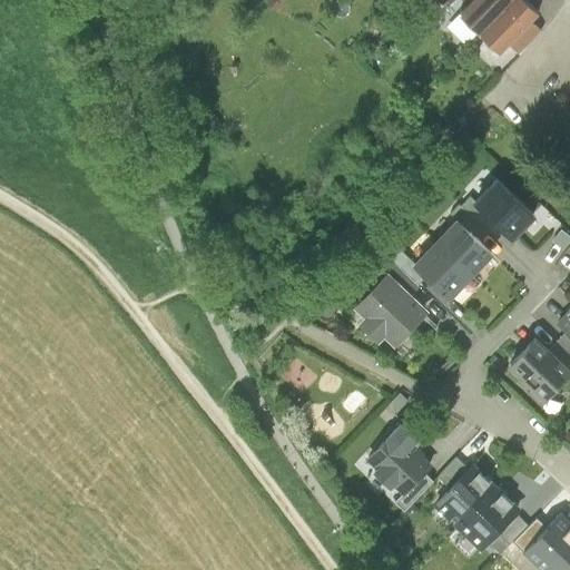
[(505,0),(465,0),(464,1),(457,9),(477,30),(505,0)]
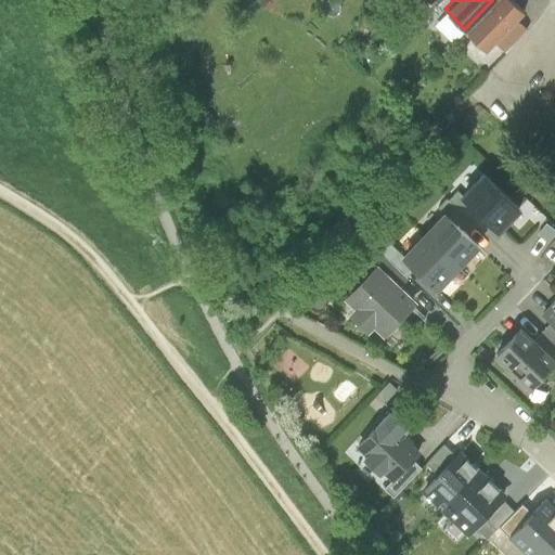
[(512,0),(492,0),(464,29),(483,48),(492,40),(514,16),(521,10),(512,0)]
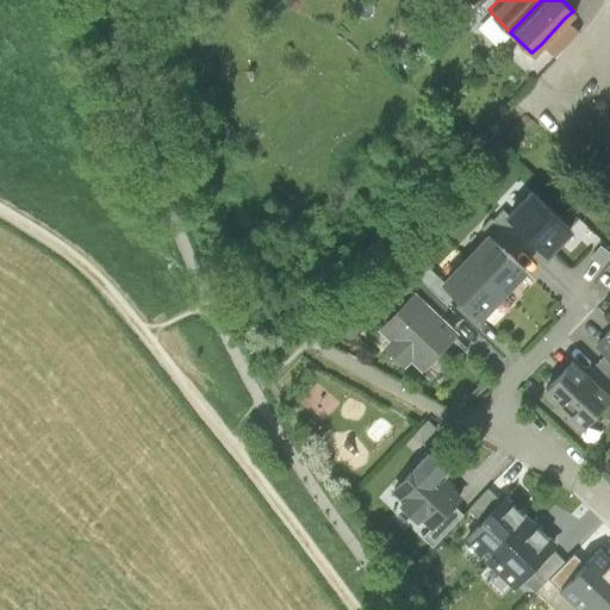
[(565,18),(541,44),(554,57),(579,31),(565,18)]
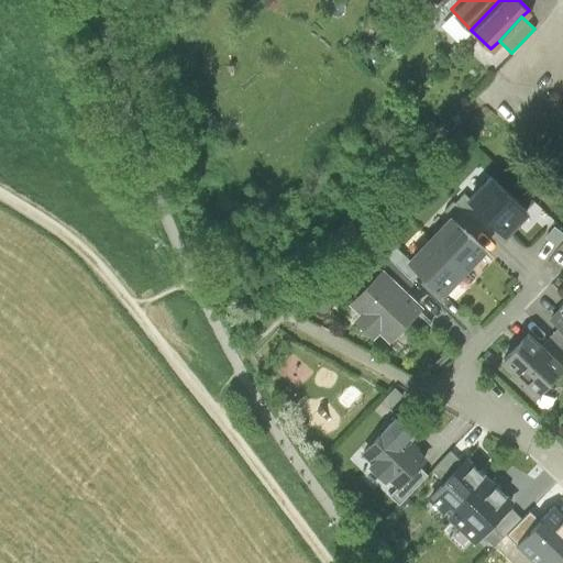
[(496,177),(474,200),(487,213),(509,234),(531,212),(496,177)]
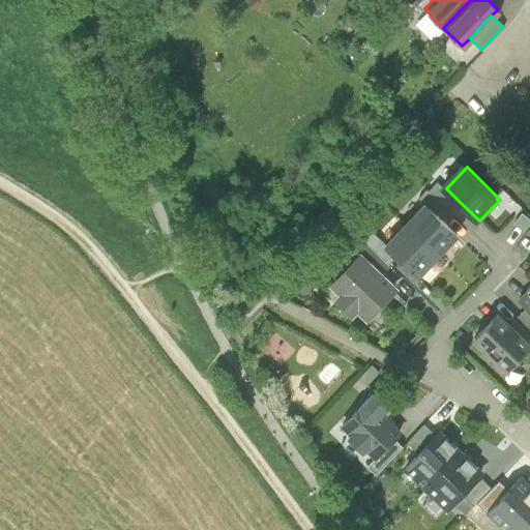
[(443,217),(459,201),(446,188),(430,205),(443,217)]
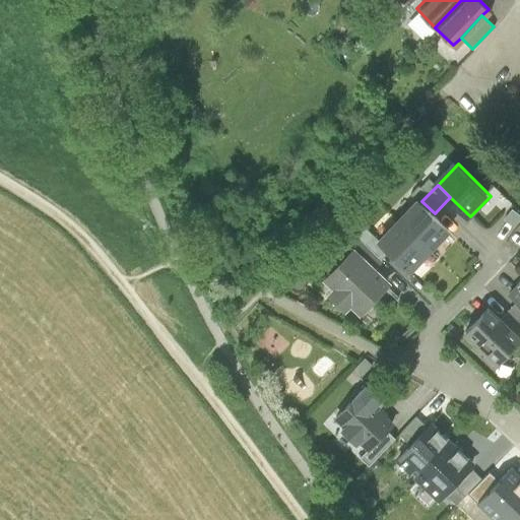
[(421,201),(403,219),(433,249),(451,230),(435,213),(421,201)]
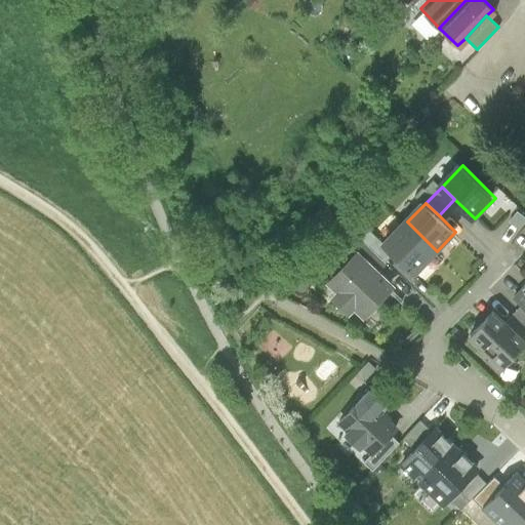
[(407,221),(390,240),(401,252),(419,270),(437,251),(407,221)]
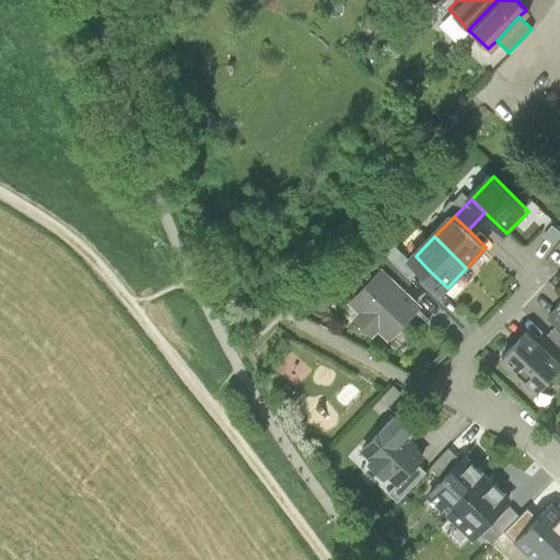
[(418,279),(428,269),(416,256),(406,267),(418,279)]
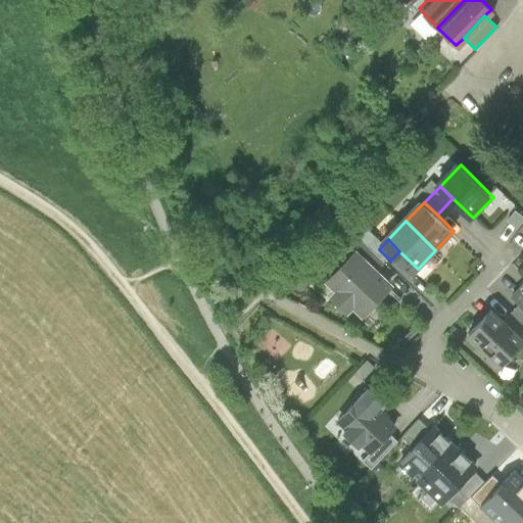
[(384,268),(390,260),(379,249),(370,240),(332,278),(343,288),(336,295),(351,311),(359,302),(368,312),(397,281),(384,268)]
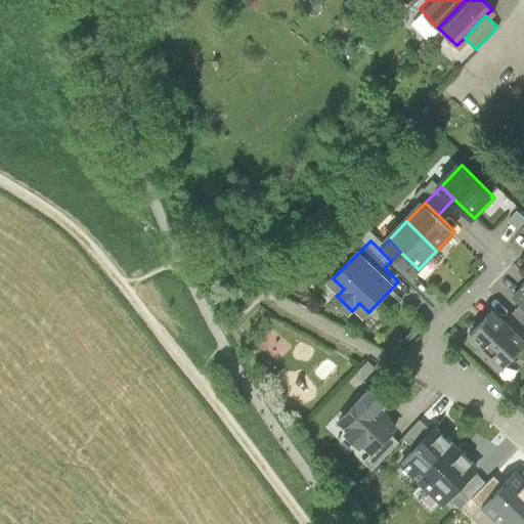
[(523,348),(523,341),(495,313),(472,337),(504,368),(523,348)]
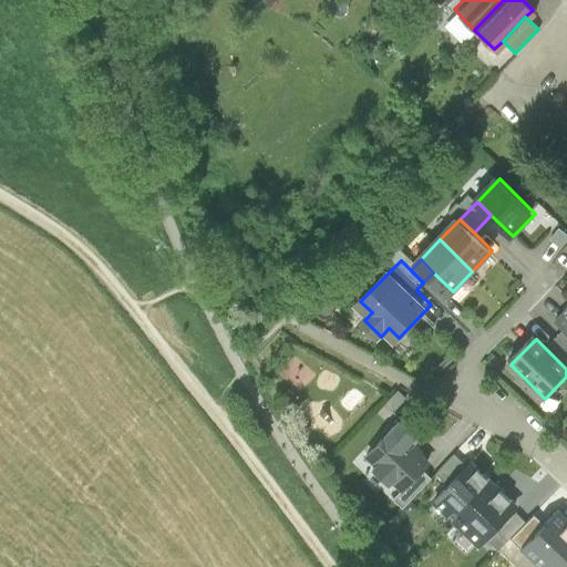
[(279,372),(301,391),(318,372),(296,353),(279,372)]
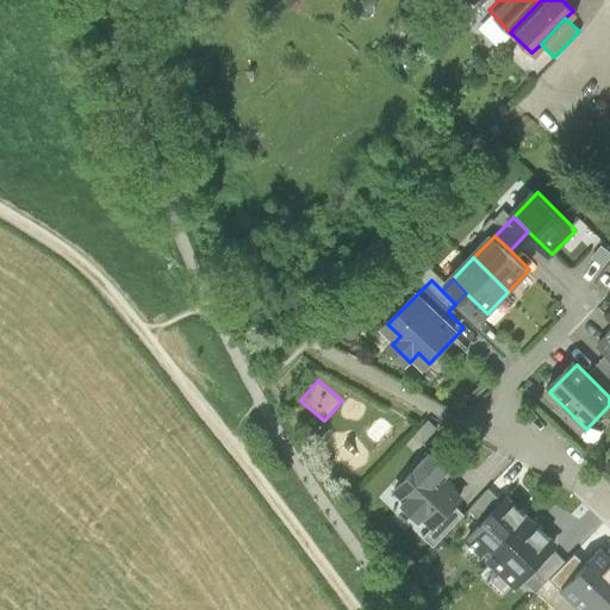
[(462,503),(419,462),(388,496),(431,535),(462,503)]
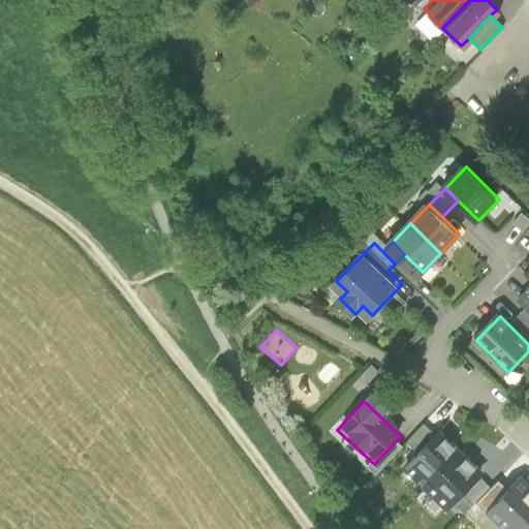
[(412,474),(431,492),(464,455),(445,437),(412,474)]
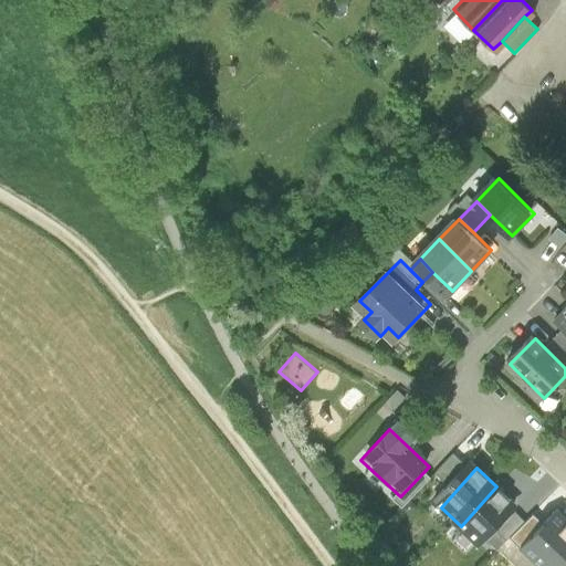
[(517,505),(496,486),(461,526),(481,544),(517,505)]
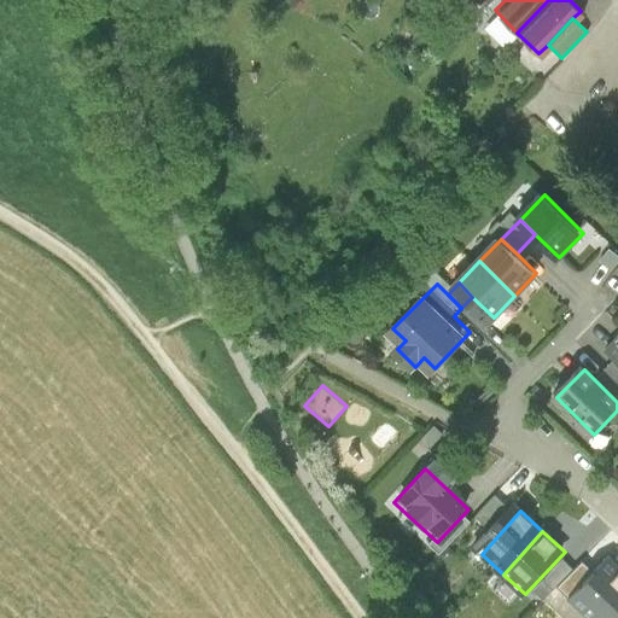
[(617,565),(607,555),(593,570),(567,596),(567,598),(588,617),(613,617),(617,613),(617,565)]
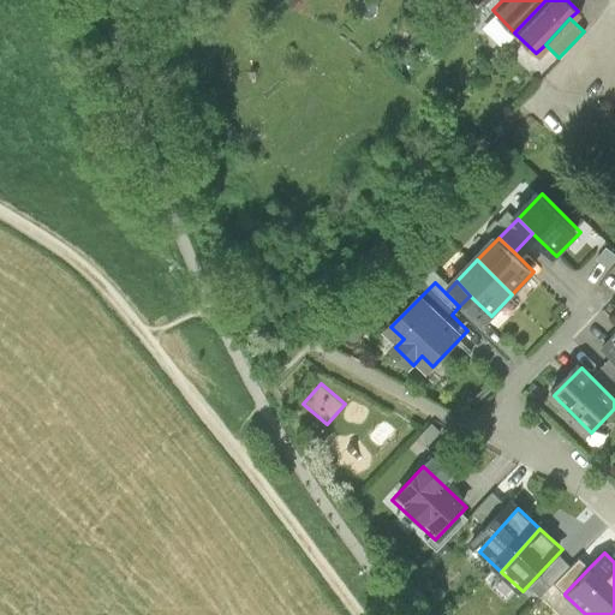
[(565,593),(590,567),(579,557),(554,583),(565,593)]
